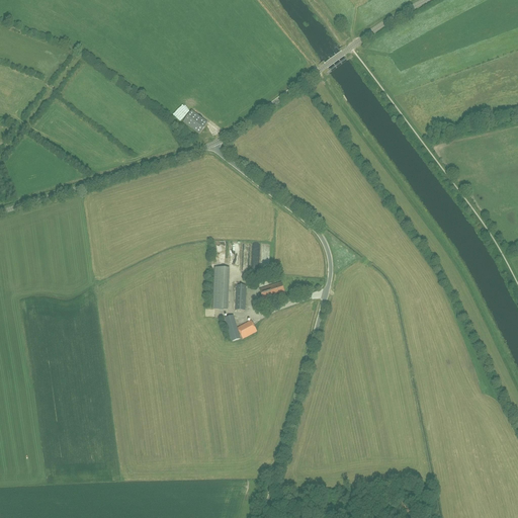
[(205,126),(189,114),(183,122),(199,135),(205,126)]
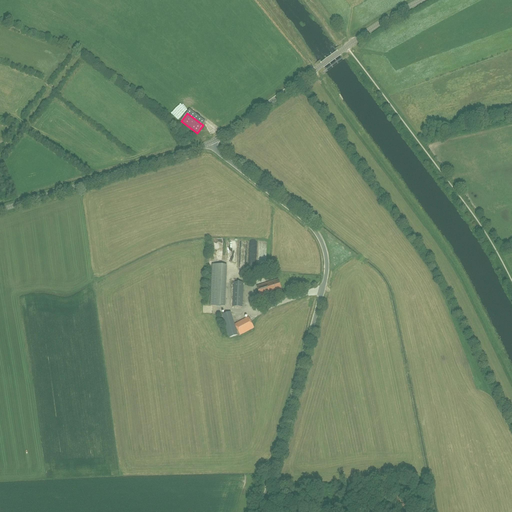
[(212,265),(210,306),(225,307),(227,266),(212,265)]
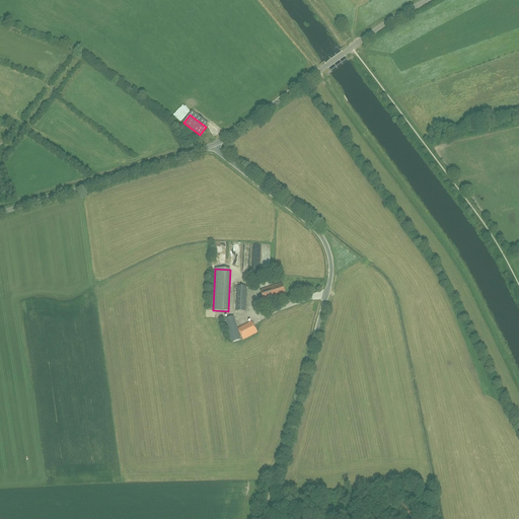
[(282,284),(261,291),(264,302),(286,295),(282,284)]
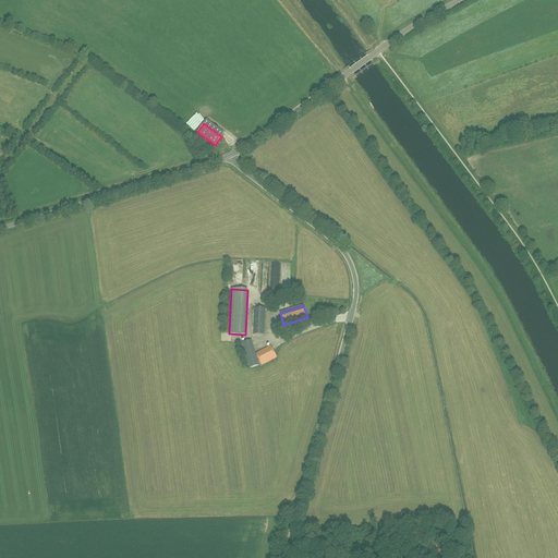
[(255,307),(254,335),(264,336),(265,308),(255,307)]
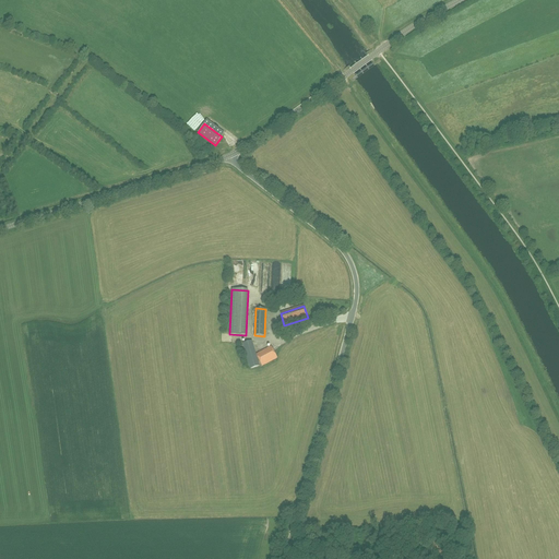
[(259,366),(251,341),(242,344),(251,369),(259,366)]
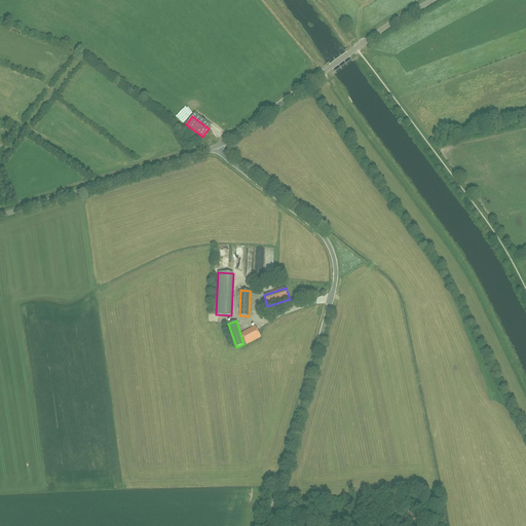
[(255,326),(240,334),(247,344),(261,337),(255,326)]
